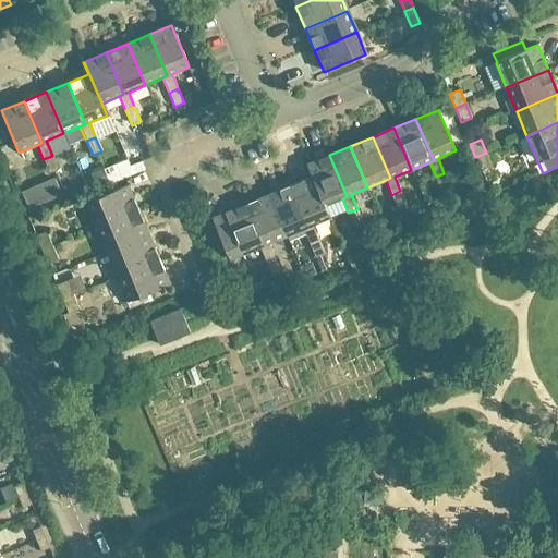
[(492,167),(486,153),(475,157),(482,171),(492,167)]
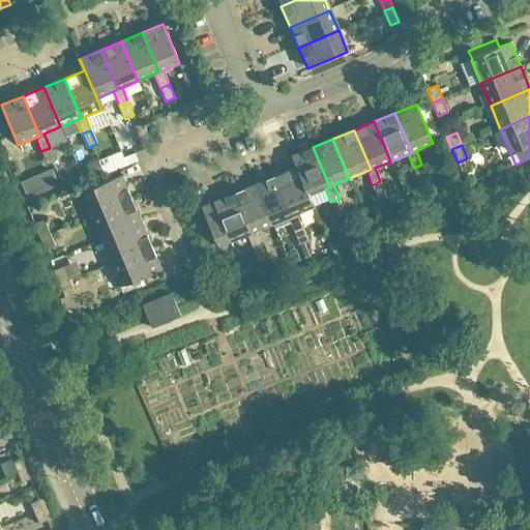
[(329,186),(313,147),(291,156),(296,168),(313,207),(314,207),(308,195),(325,188),(329,186)]
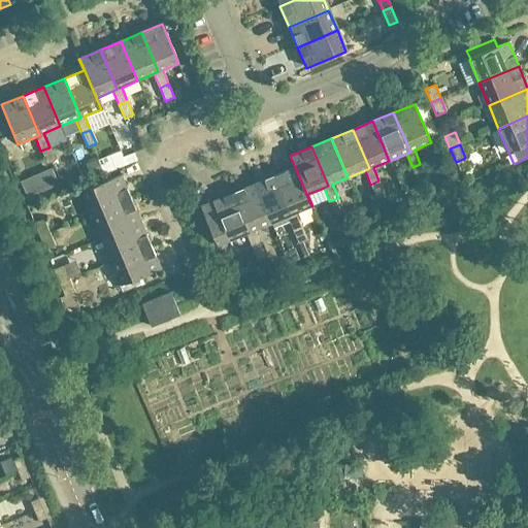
[(55,161),(50,147),(40,151),(46,164),(55,161)]
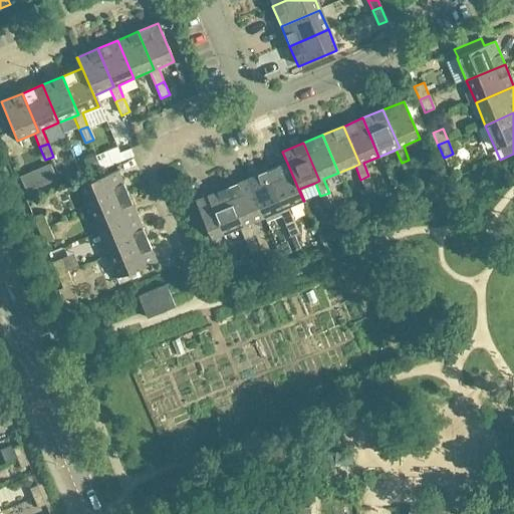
[(103,152),(94,155),(100,169),(108,166),(103,152)]
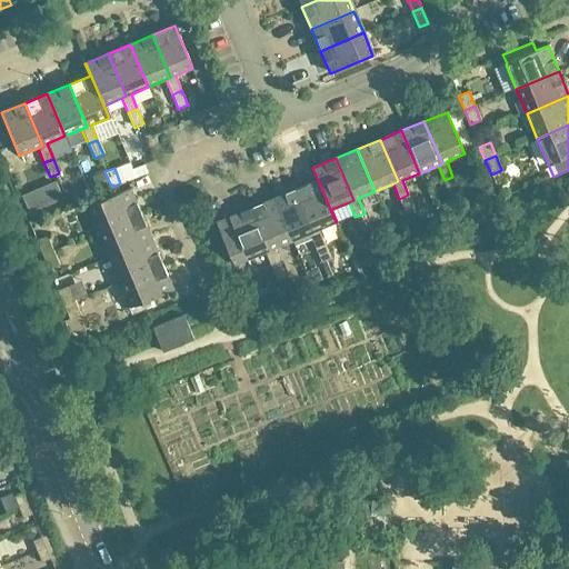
[(459,191),(452,177),(445,180),(450,195),(459,191)]
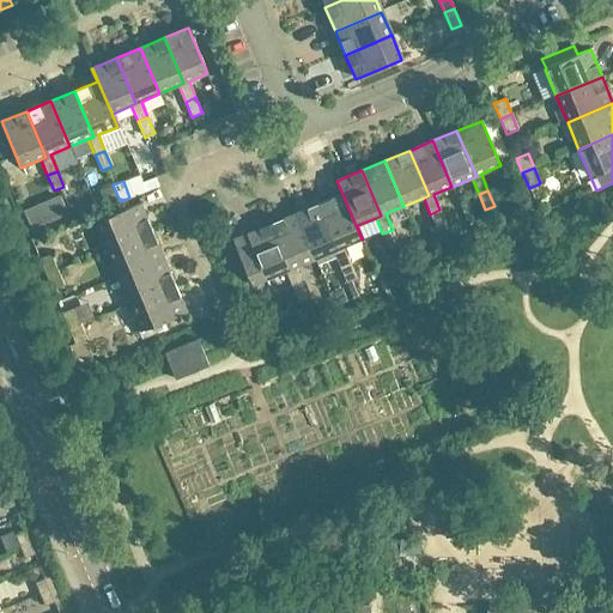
[(82,193),(65,200),(71,213),(87,206),(82,193)]
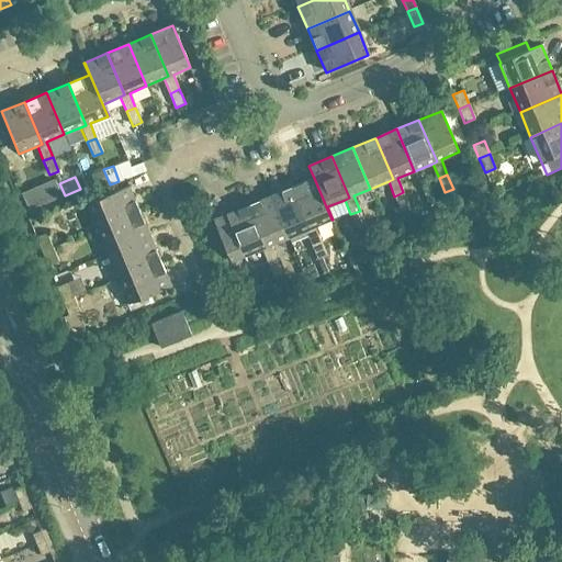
[(332,220),(314,178),(293,188),(311,228),(306,231),(312,245),(321,242),(315,226),(332,220)]
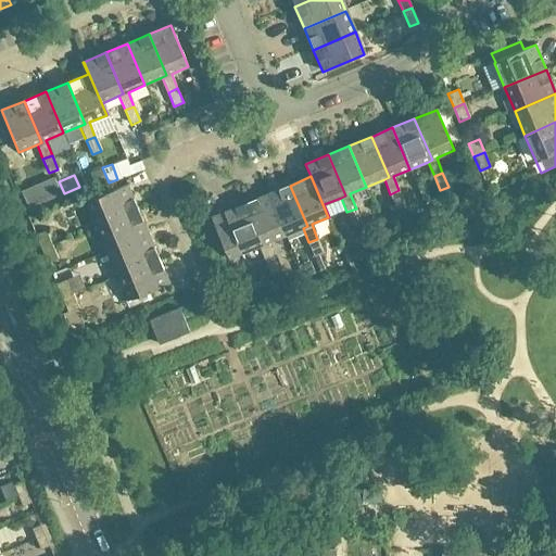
[(138,210),(127,185),(86,202),(97,227),(138,210)]
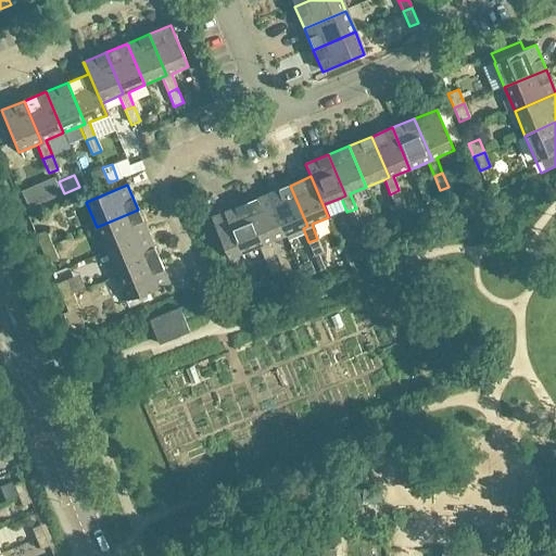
[(307,226),(290,186),(289,186),(268,194),(285,236),(303,228),(307,226)]
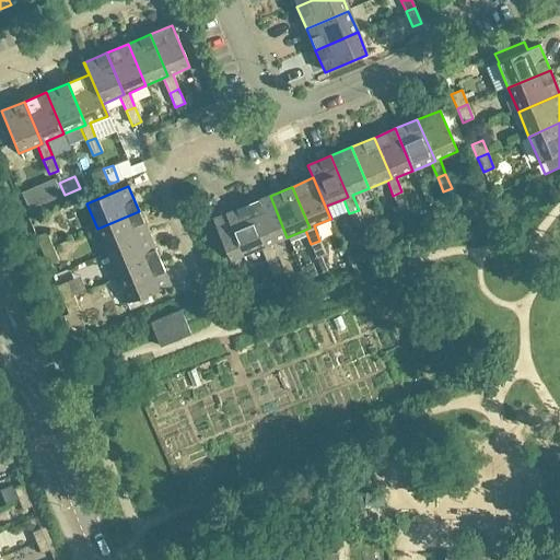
[(408,207),(401,191),(393,196),(399,210),(408,207)]
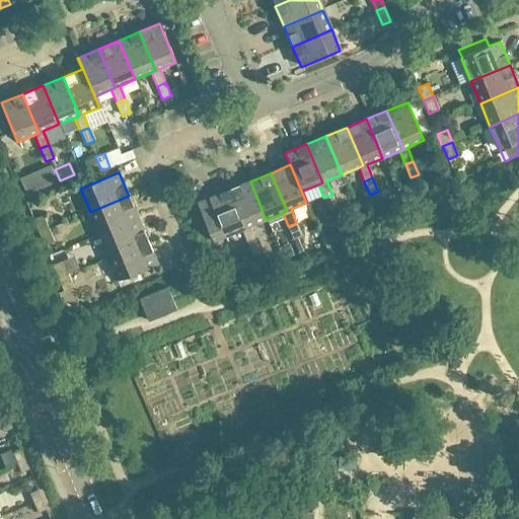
[(266,220),(250,181),(230,190),(246,228),(242,230),(247,243),(255,240),(250,226),(266,220)]
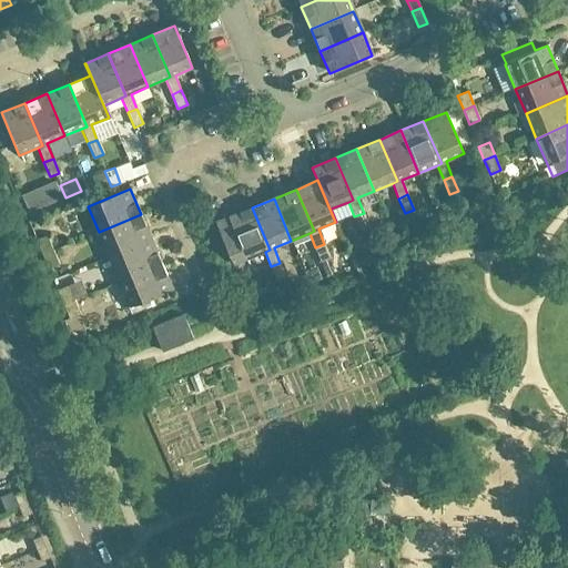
[(270,250),(252,208),(216,223),(234,264),(247,259),(265,252),(270,250)]
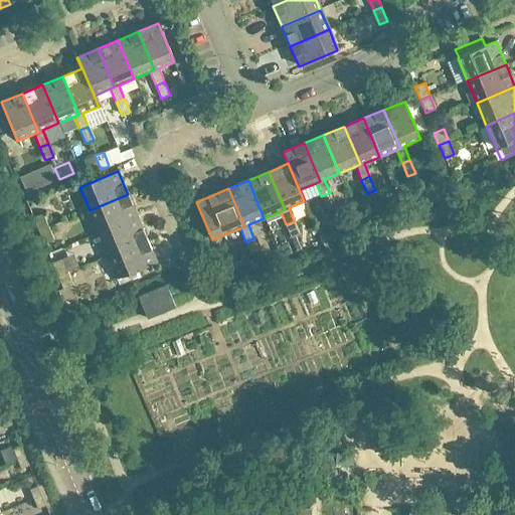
[(335,206),(330,193),(321,196),(327,210),(335,206)]
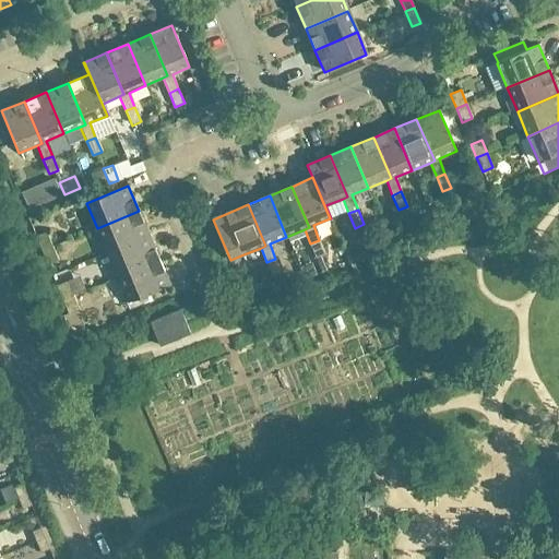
[(149,235),(139,211),(97,228),(107,253),(149,235)]
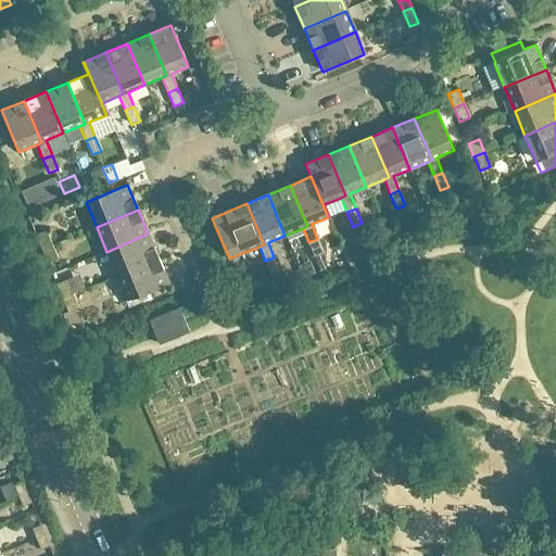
[(51,245),(46,231),(35,236),(41,250),(51,245)]
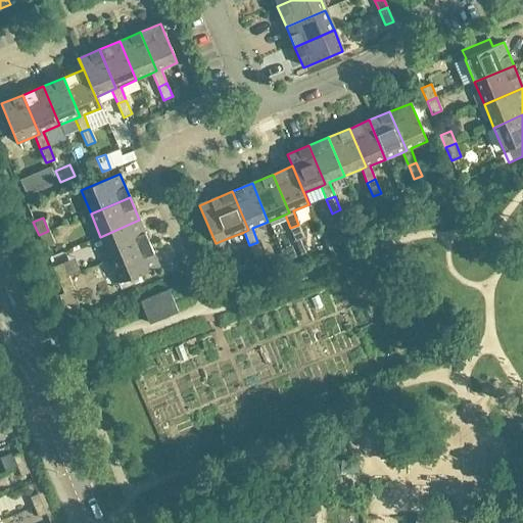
[(149,243),(139,220),(100,237),(110,259),(149,243)]
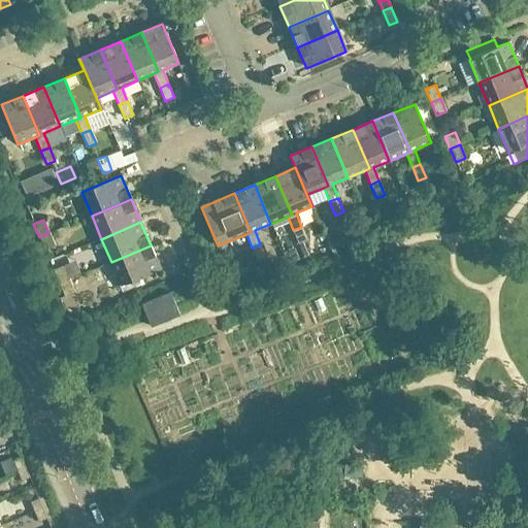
[(307,240),(301,227),(293,230),(299,244),(307,240)]
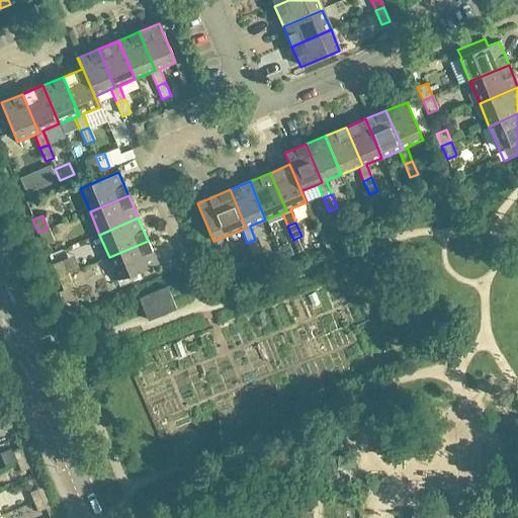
[(54,242),(48,229),(38,233),(44,246),(54,242)]
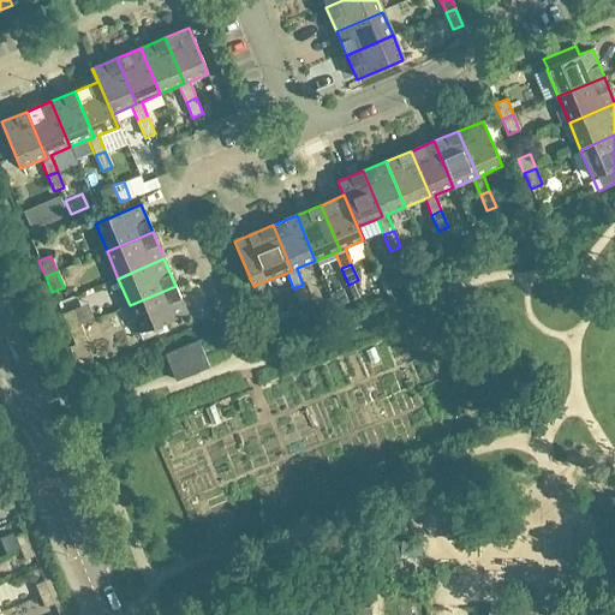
[(310,300),(303,285),(293,288),(300,304),(310,300)]
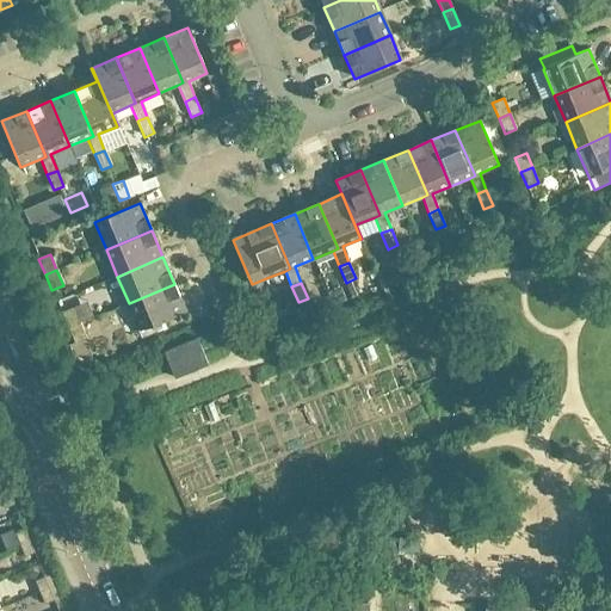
[(186,312),(174,284),(129,303),(141,331),(186,312)]
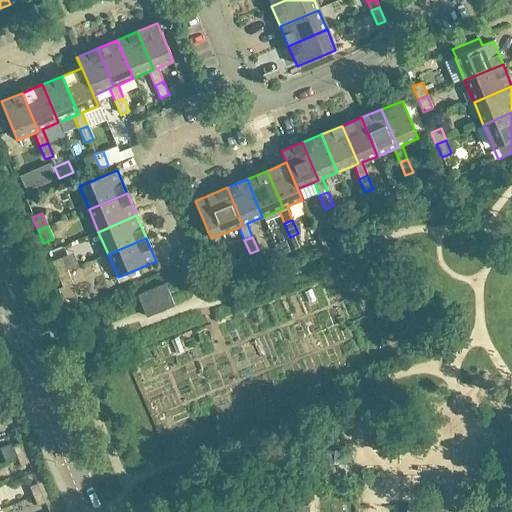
[(66,271),(61,258),(51,262),(57,275),(66,271)]
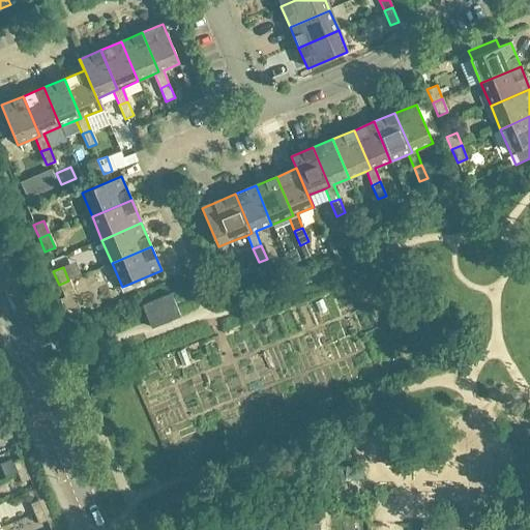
[(75,294),(68,281),(59,285),(64,298),(75,294)]
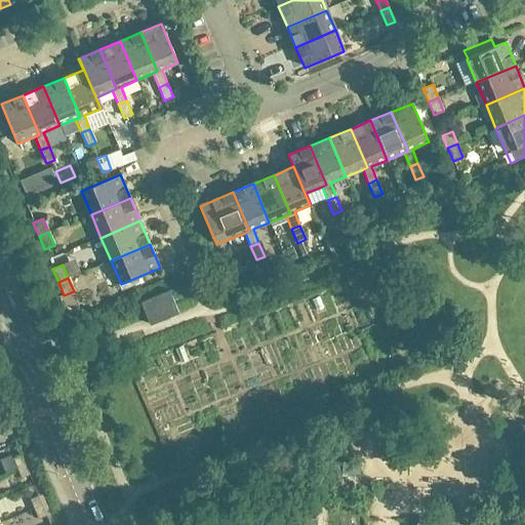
[(178,314),(174,305),(172,298),(169,291),(140,304),(147,317),(151,326),(178,314)]
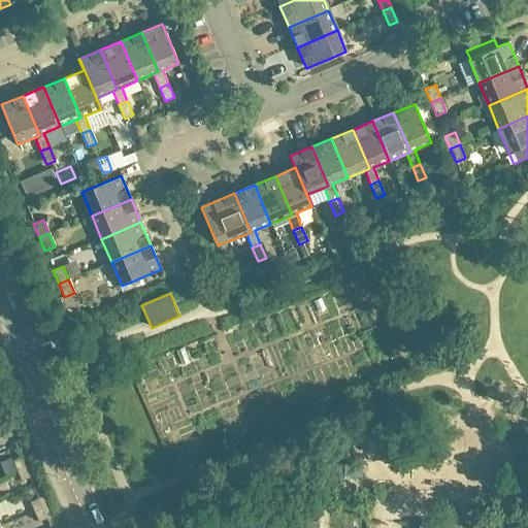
[(11,436),(7,426),(0,429),(0,432),(3,440),(11,436)]
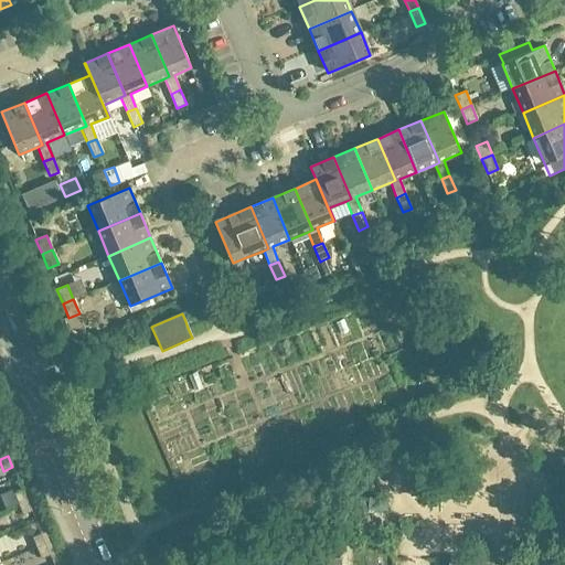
[(27,501),(22,490),(13,494),(18,504),(27,501)]
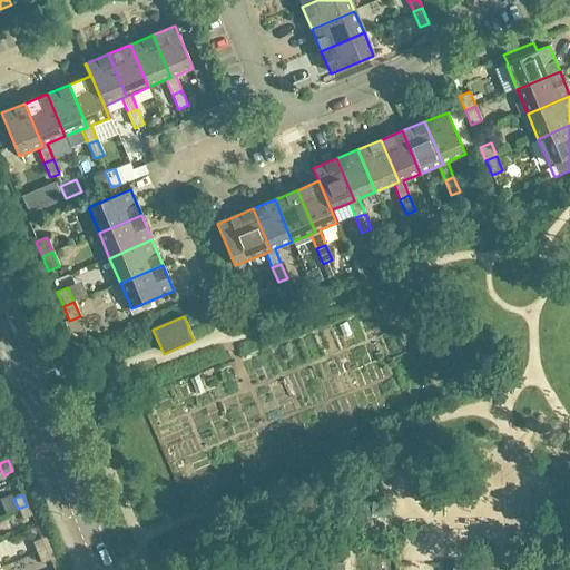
[(31,517),(27,505),(18,509),(22,520),(31,517)]
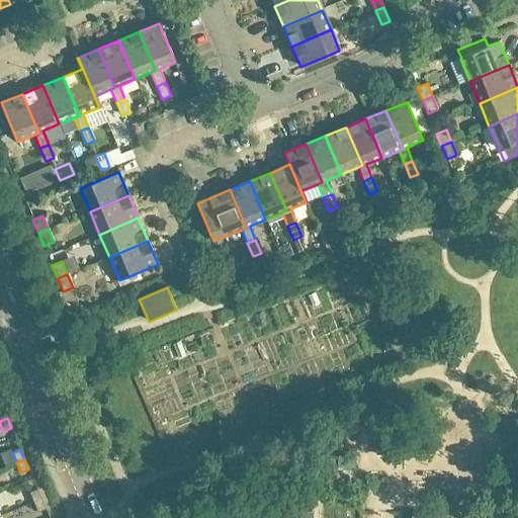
[(41,500),(37,490),(29,493),(33,503),(41,500)]
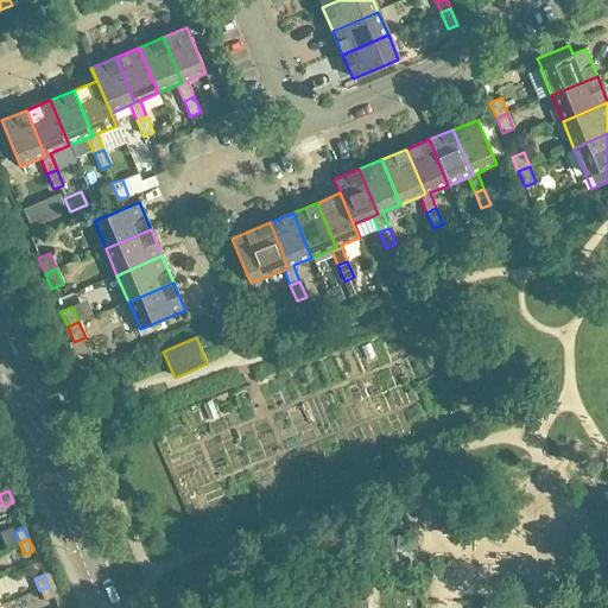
[(54,597),(49,587),(39,590),(44,602),(54,597)]
